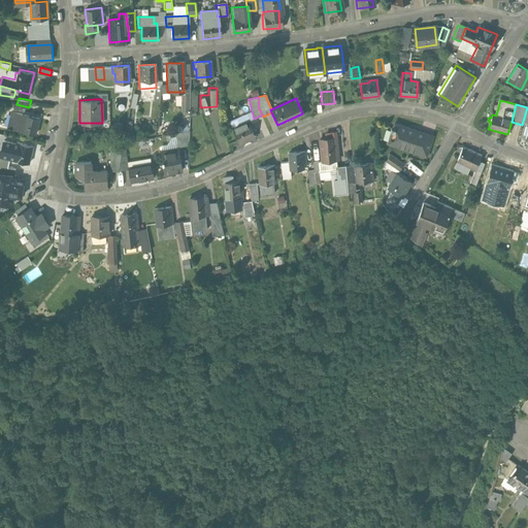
[(39,117),(13,110),(10,127),(36,133),(39,117)]
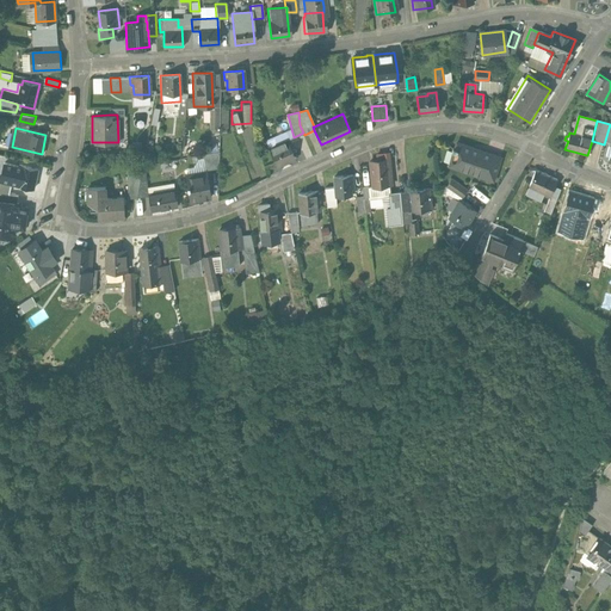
[(279,144),(270,149),(277,165),(294,156),(287,140),(278,143),(279,144)]
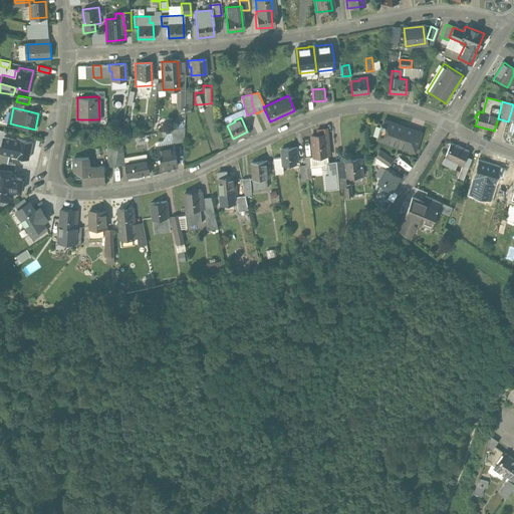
[(410,127),(383,119),(381,125),(379,124),(378,127),(383,129),(383,127),(386,129),(382,139),(391,141),(391,143),(403,148),(410,127)]
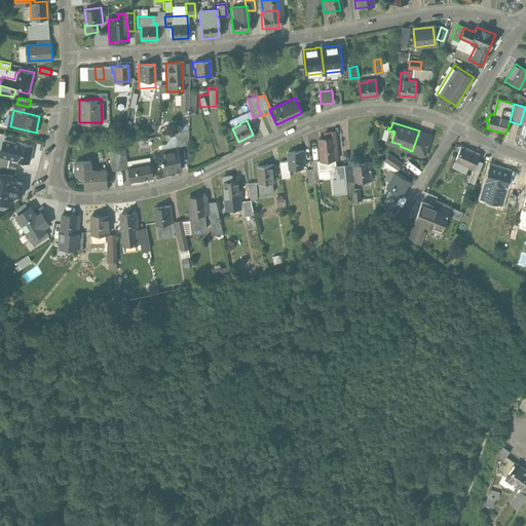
[(187,129),(174,132),(176,145),(187,144),(187,129)]
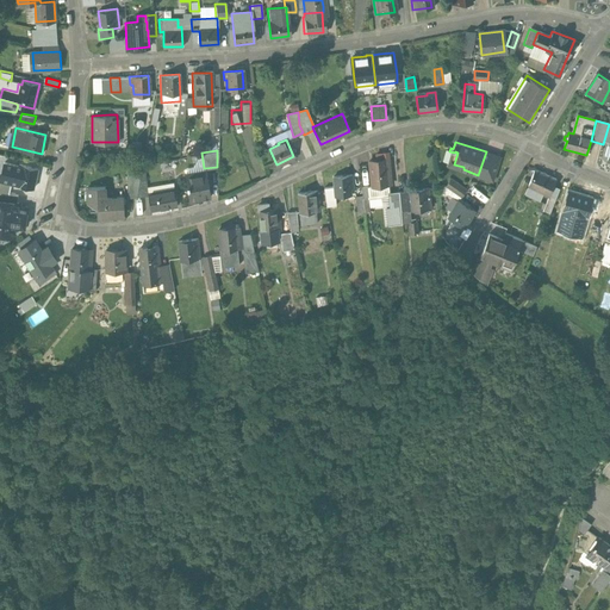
[(500,156),(486,151),(478,175),(492,180),(500,156)]
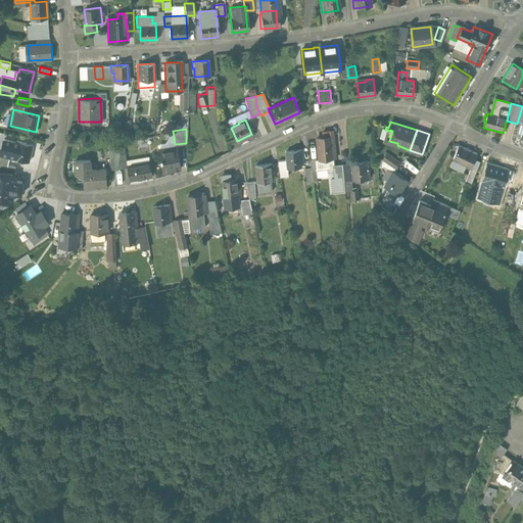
[(332,131),(322,132),(323,138),(316,139),(318,158),(335,156),(332,131)]
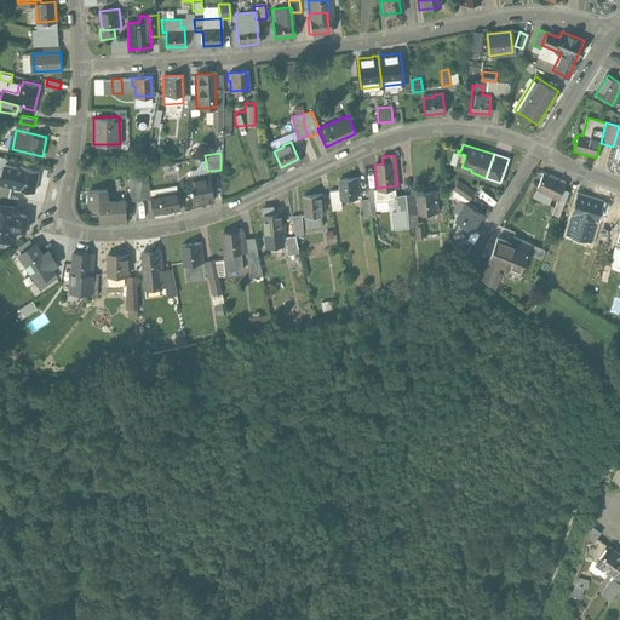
[(19,167),(5,165),(1,181),(12,183),(12,184),(35,189),(39,170),(19,166),(19,167)]
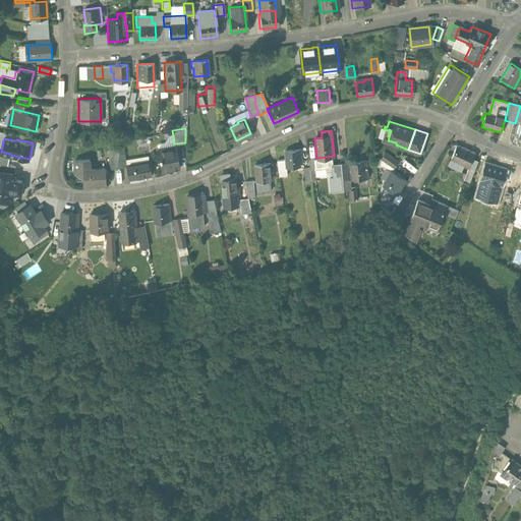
[(475,153),(456,145),(450,159),(469,167),(475,153)]
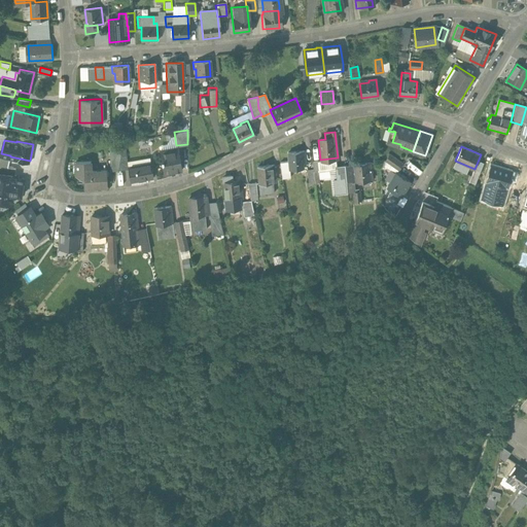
[(121,151),(118,168),(129,167),(128,165),(125,147),(121,147),(121,151)]
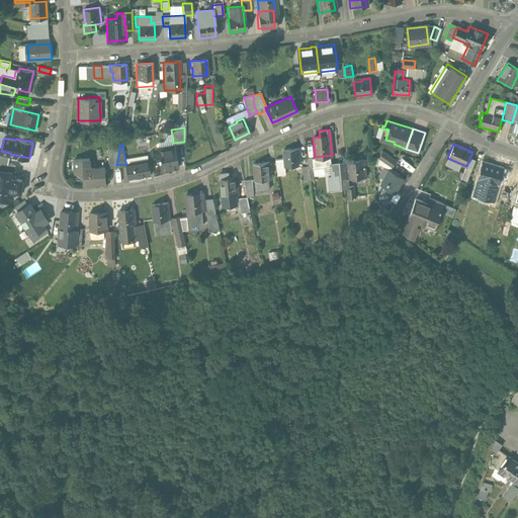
[(174,146),(158,149),(160,156),(159,156),(159,159),(160,158),(162,168),(177,166),(174,146)]
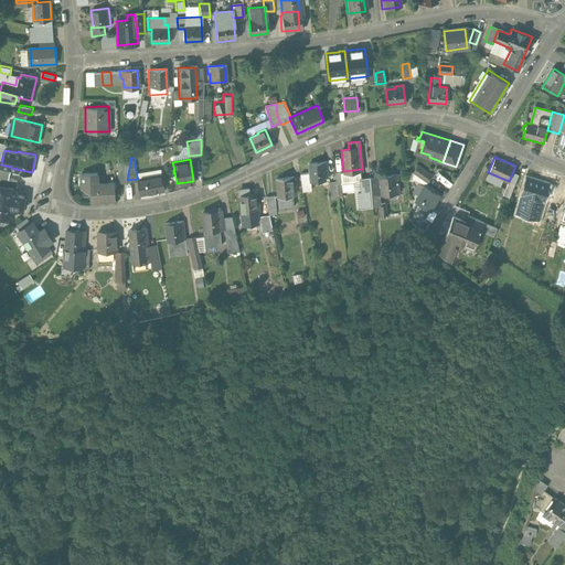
[(326,161),(309,163),(309,171),(310,180),(326,179),(324,169),(327,169),(326,161)]
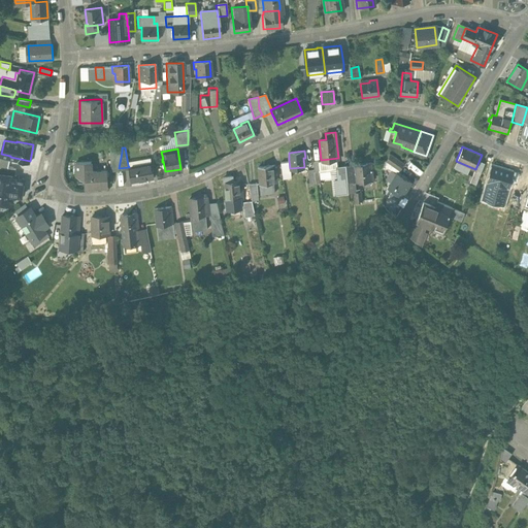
[(122,152),(109,152),(110,169),(119,168),(122,152)]
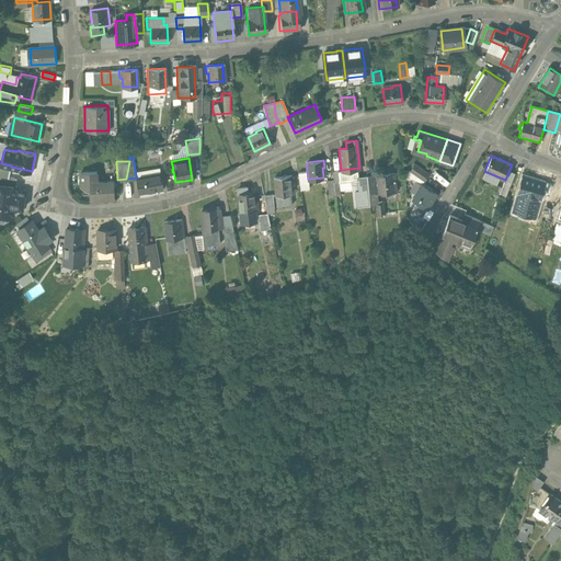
[(1,163),(0,162),(0,174),(9,175),(11,167),(11,165),(1,163)]
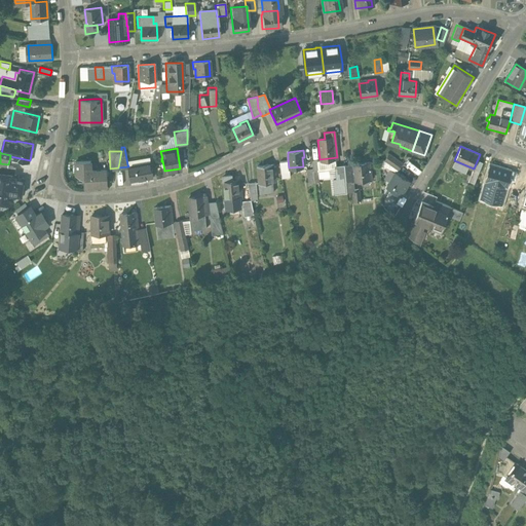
[(403,160),(388,152),(384,158),(384,159),(398,167),(403,160)]
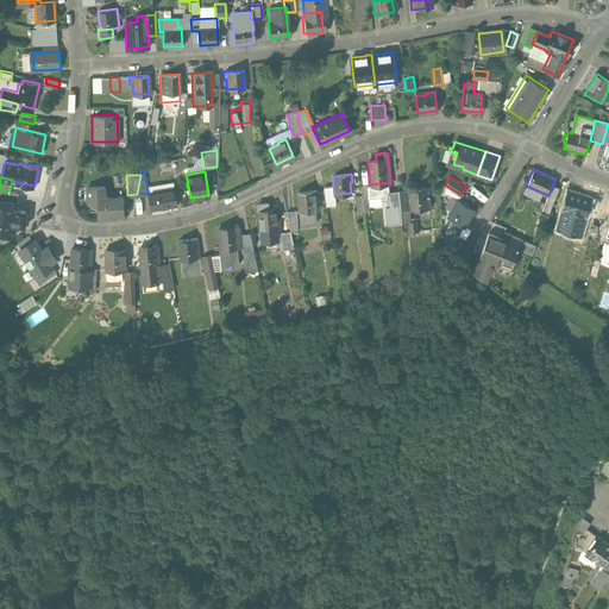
[(105,184),(89,184),(89,207),(98,206),(99,212),(124,211),(124,194),(106,195),(105,184)]
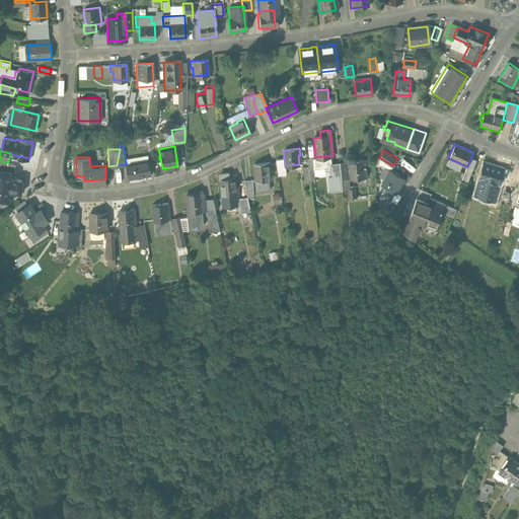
[(284,157),(275,158),(278,173),(286,173),(285,165),(284,157)]
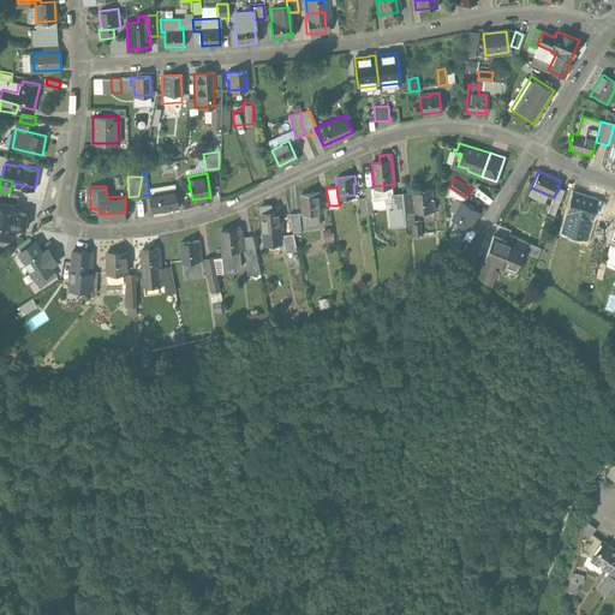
[(174,187),(149,192),(150,195),(153,209),(178,204),(174,187)]
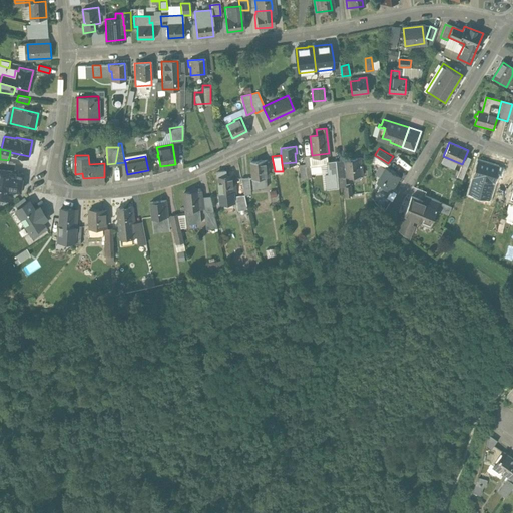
[(361,156),(345,158),(346,174),(353,173),(354,179),(359,178),(359,173),(363,172),(361,156)]
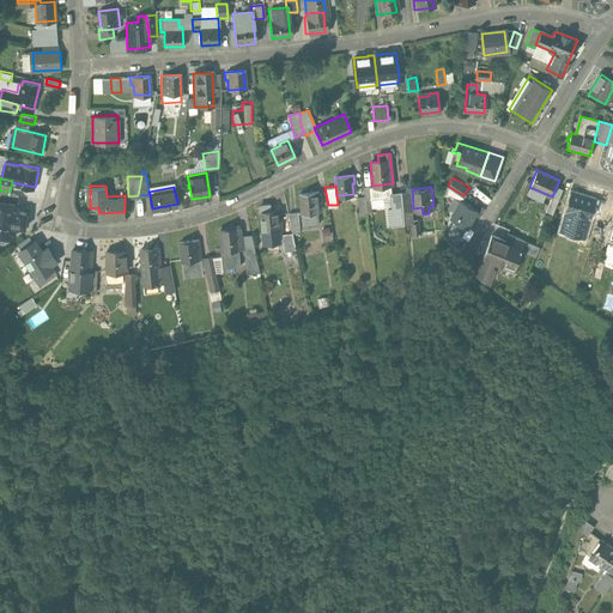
[(412,189),(401,190),(404,210),(413,208),(412,189)]
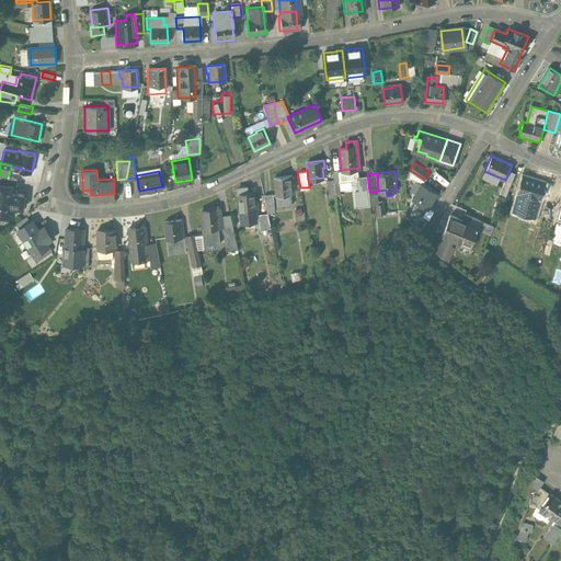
[(18,178),(0,174),(0,181),(16,184),(18,178)]
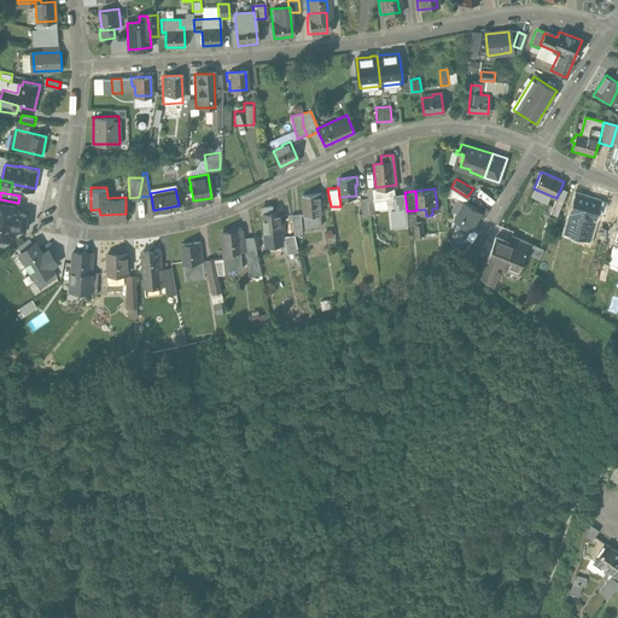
[(321,192),(302,193),(304,225),(321,223),(319,204),(322,203),(321,192)]
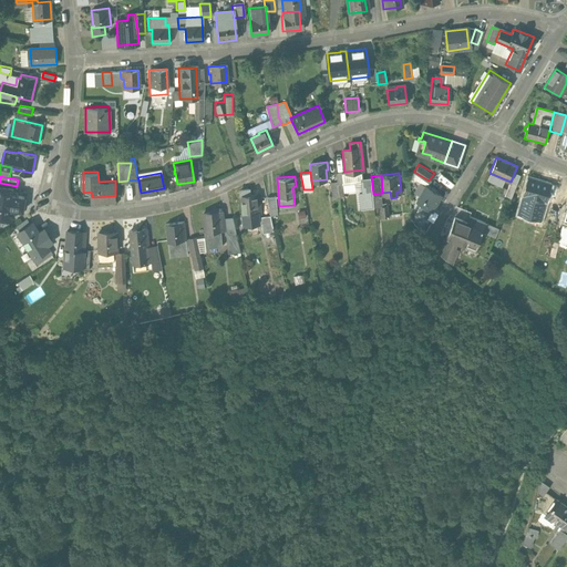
[(370,176),(362,177),(363,192),(360,193),(361,206),(373,205),(370,176)]
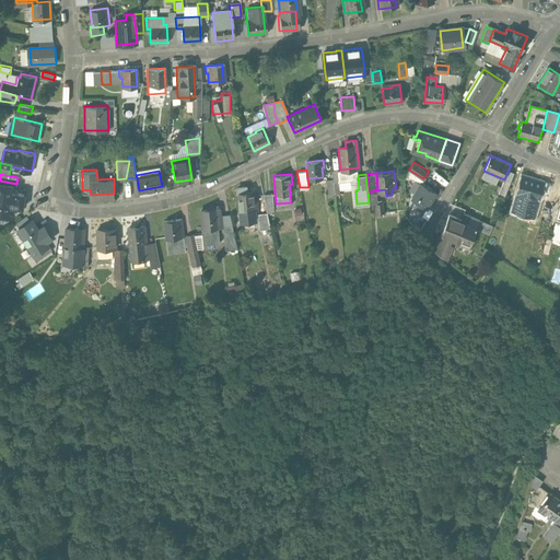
[(544,184),(523,177),(517,194),(538,200),(544,184)]
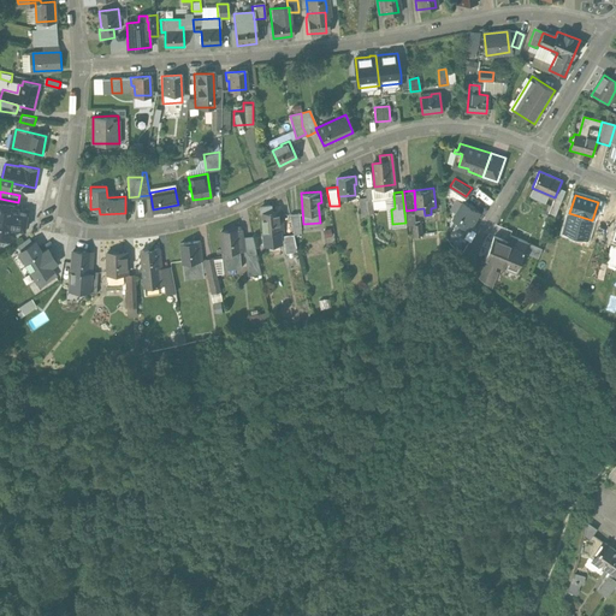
[(555,197),(549,212),(555,214),(561,200),(555,197)]
